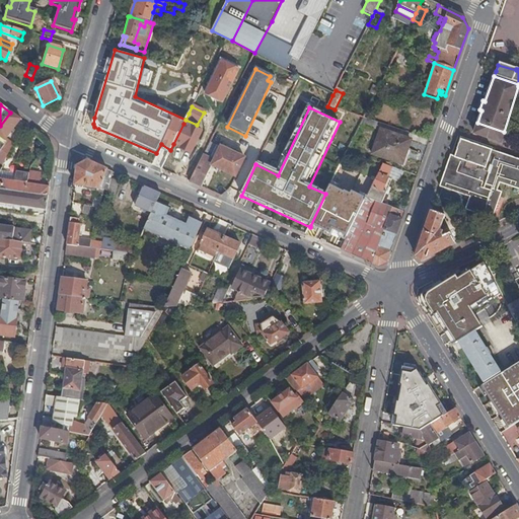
[(0,133),(5,138),(19,120),(10,113),(0,126),(0,133)]
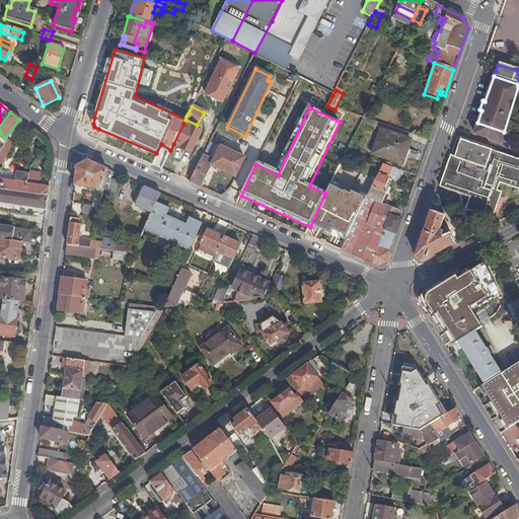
[(504,132),(477,123),(473,135),(500,143),(504,132)]
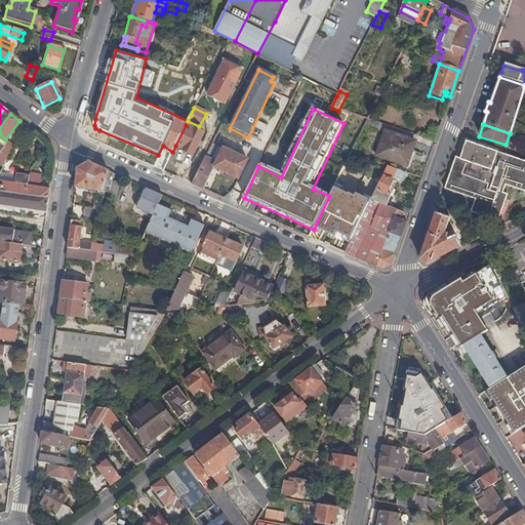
[(186,125),(175,146),(187,151),(186,153),(193,156),(203,134),(186,125)]
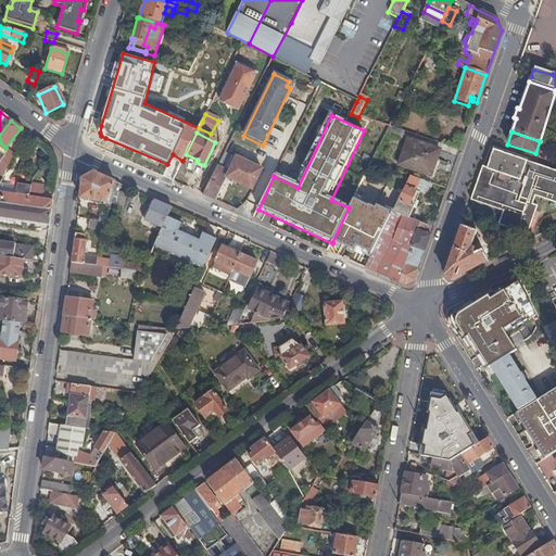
[(439,152),(407,141),(399,165),(428,175),(432,160),(437,161),(439,152)]
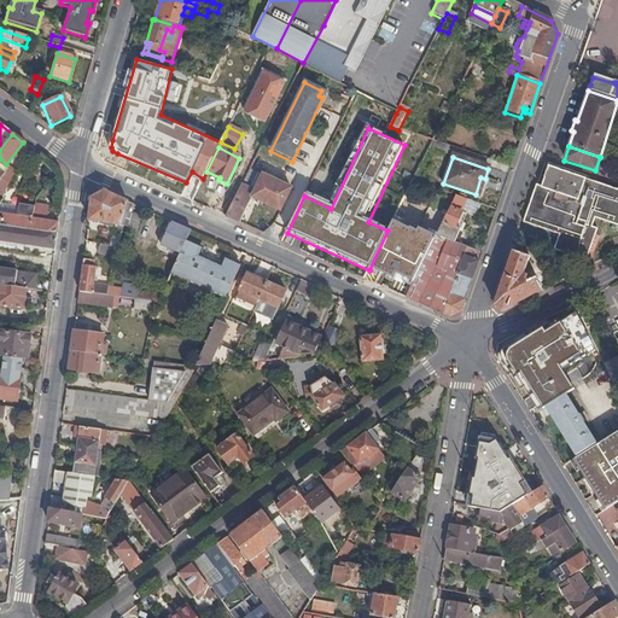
[(617,191),(595,184),(548,168),(542,187),(536,186),(524,222),(559,234),(554,251),(584,261),(584,266),(587,268),(601,260),(610,235),(617,238),(617,191)]
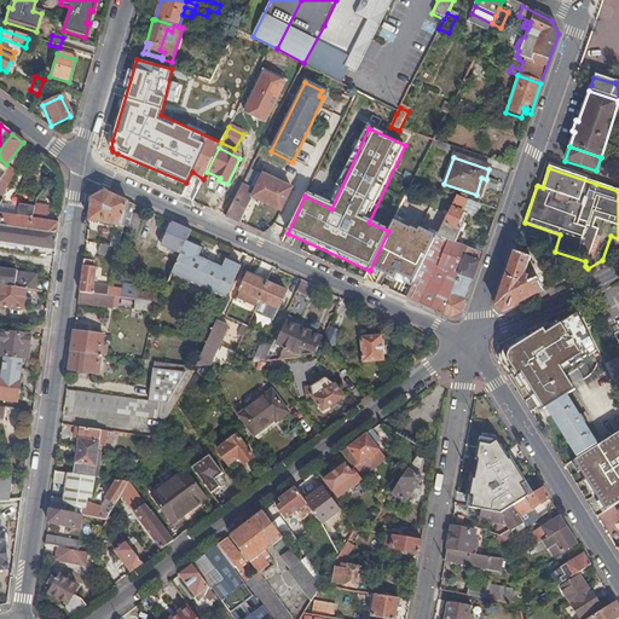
[(258,175),(249,172),(242,186),(250,190),(258,175)]
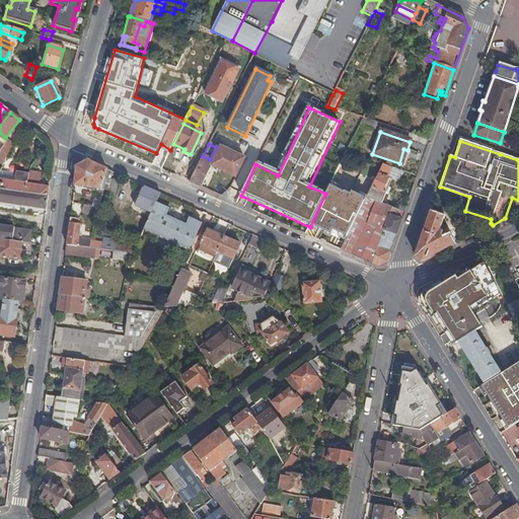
[(190,183),(202,189),(212,167),(235,179),(244,160),(216,146),(216,147),(210,159),(203,156),(190,183)]
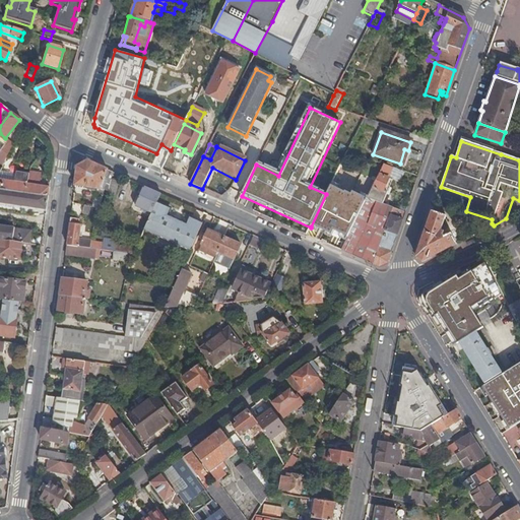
[(409,151),(408,150),(404,149),(400,164),(404,166),(409,151)]
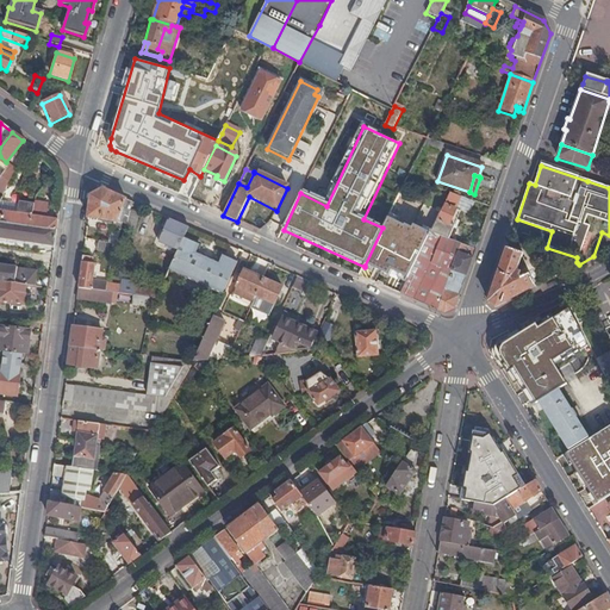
[(125,225),(130,203),(103,191),(91,197),(87,217),(113,223),(107,244),(114,246),(120,223),(125,225)]
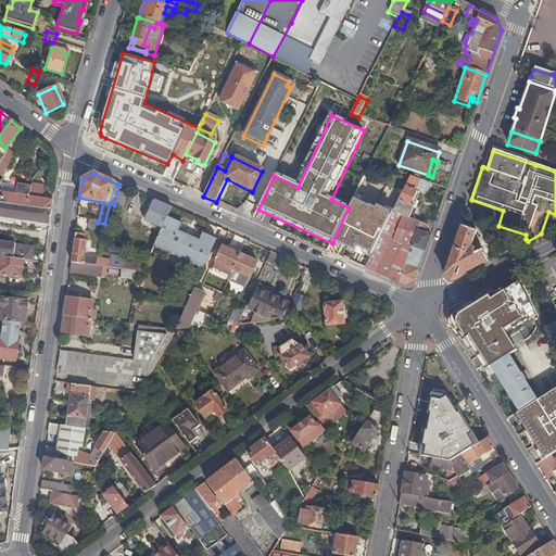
[(420,181),(408,178),(400,196),(390,214),(407,219),(409,216),(414,218),(417,211),(413,209),(419,192),(416,190),(420,181)]
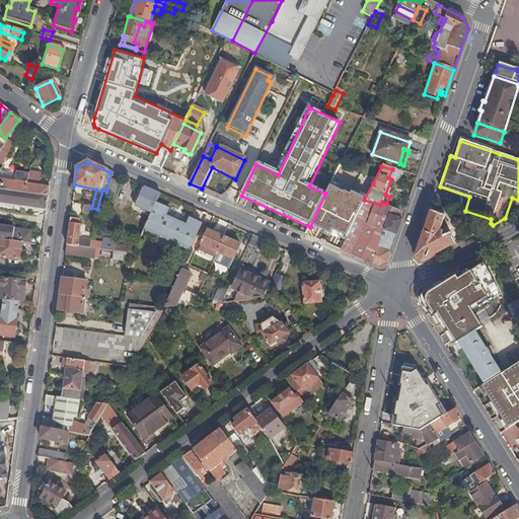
[(0,168),(0,189),(22,193),(24,183),(9,181),(11,170),(0,168)]
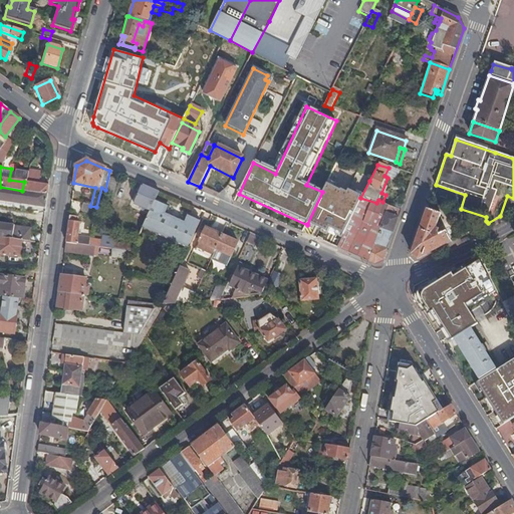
[(113,173),(109,171),(105,190),(115,191),(118,180),(111,179),(113,173)]
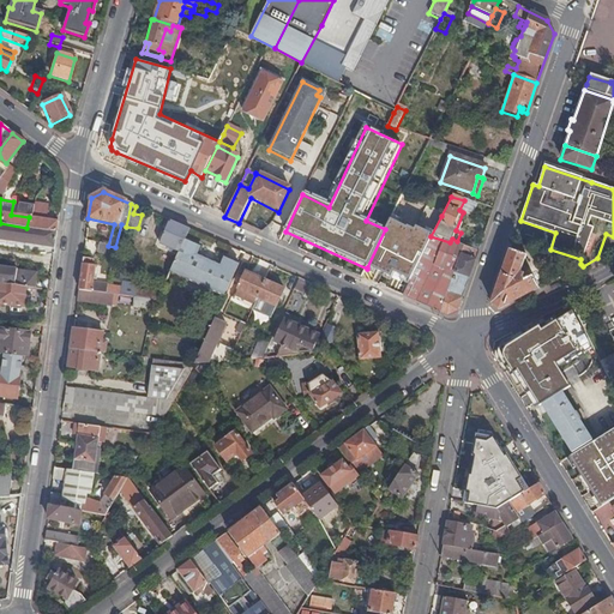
[(29,217),(26,228),(56,232),(58,222),(29,217)]
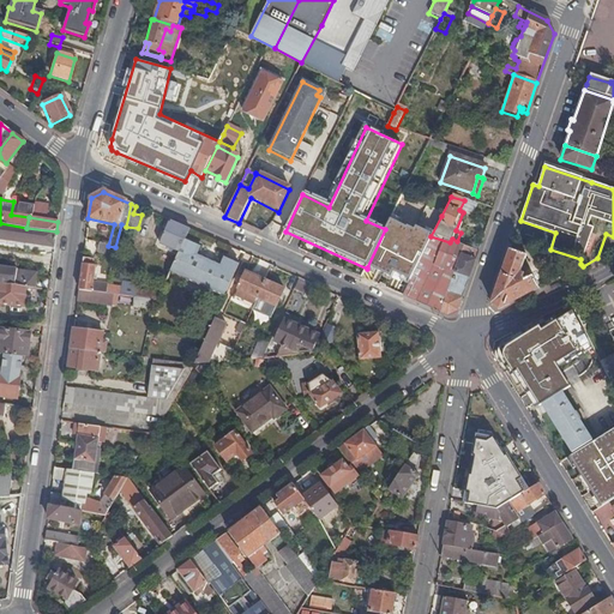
[(391,217),(385,229),(367,268),(391,280),(395,272),(410,280),(427,244),(431,236),(391,217)]
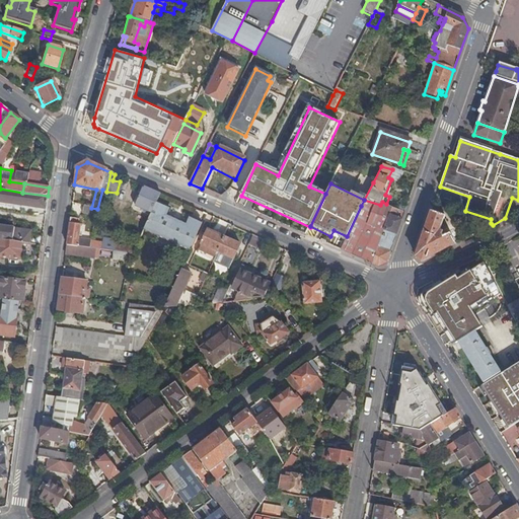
[(158,195),(143,188),(134,207),(150,214),(155,204),(158,195)]
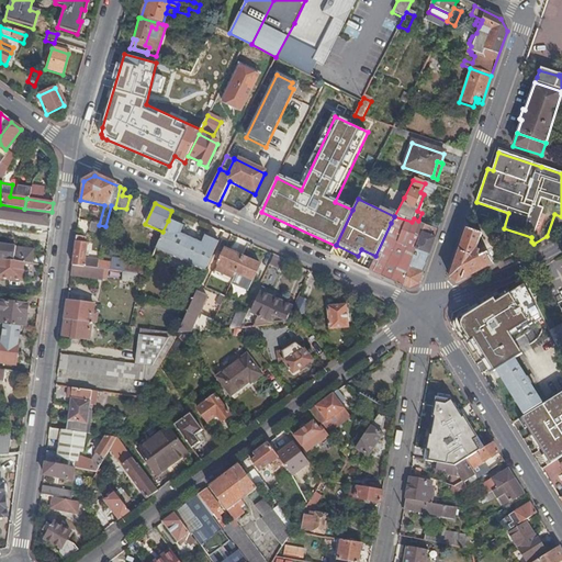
[(24,209),(0,204),(0,218),(49,226),(52,212),(24,209)]
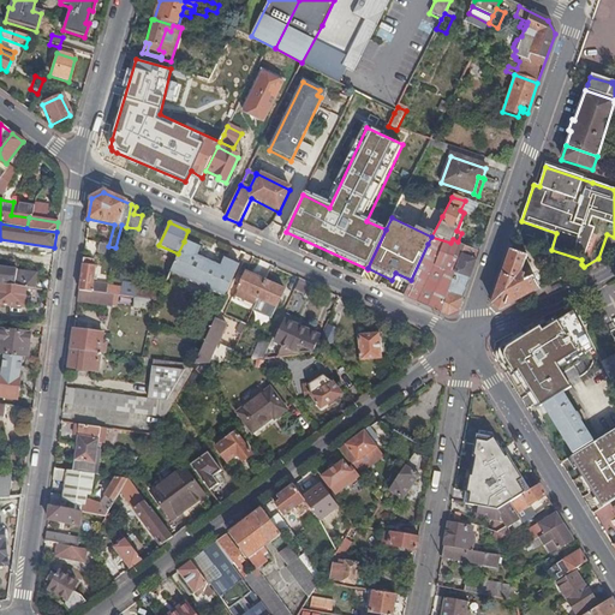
[(178,254),(169,272),(201,286),(199,290),(222,300),(233,275),(219,268),(195,256),(198,248),(184,242),(178,254)]
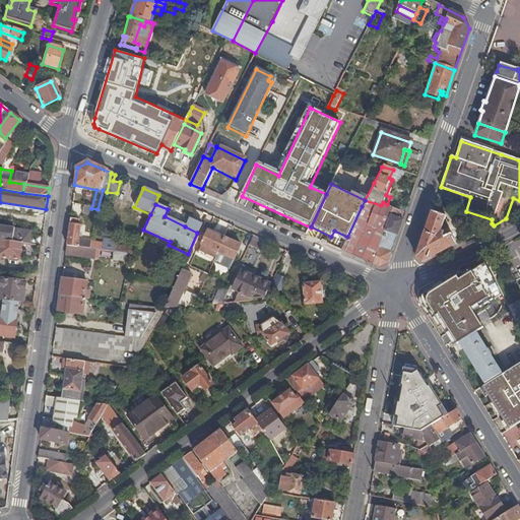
[(98,209),(91,208),(83,206),(82,214),(95,217),(98,209)]
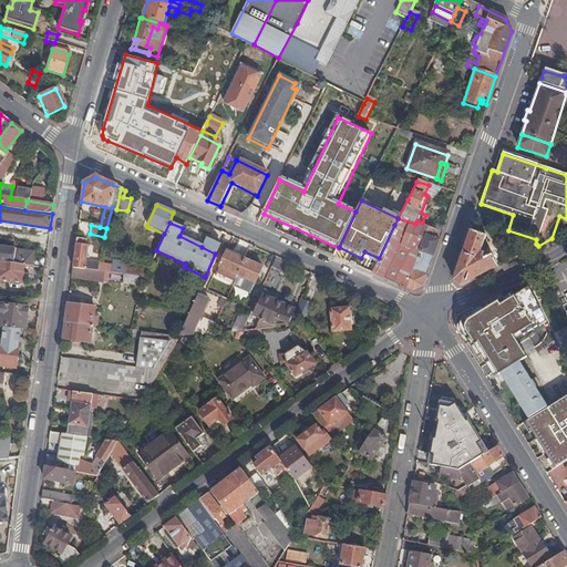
[(399,287),(406,290),(424,236),(394,225),(379,258),(372,275),(390,282),(394,274),(402,277),(399,287)]
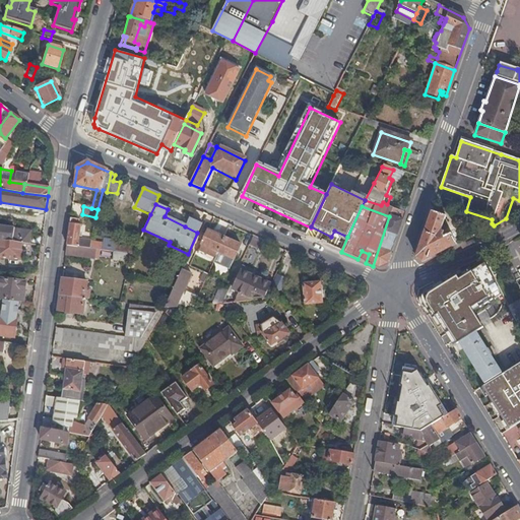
[(388,265),(405,213),(391,209),(389,216),(373,266),(378,268),(388,265)]
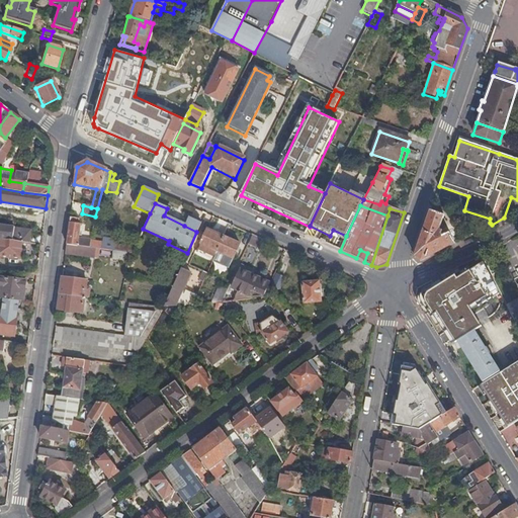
[(420,262),(453,245),(448,235),(442,239),(439,237),(440,233),(437,232),(442,218),(429,213),(414,258),(420,262)]
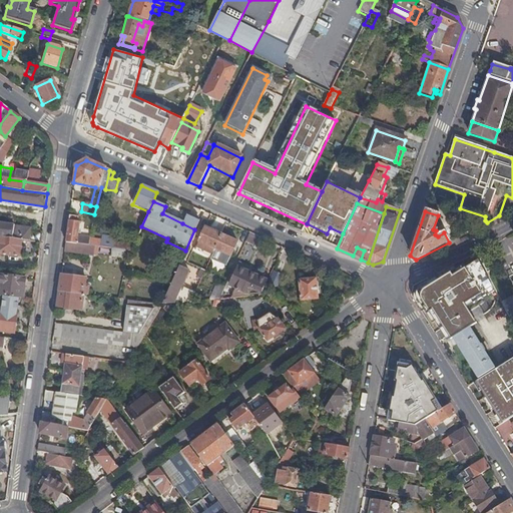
[(69,216),(65,243),(95,247),(111,249),(126,251),(130,251),(133,245),(115,242),(104,241),(88,239),(77,237),(79,222),(77,222),(77,217),(69,216)]
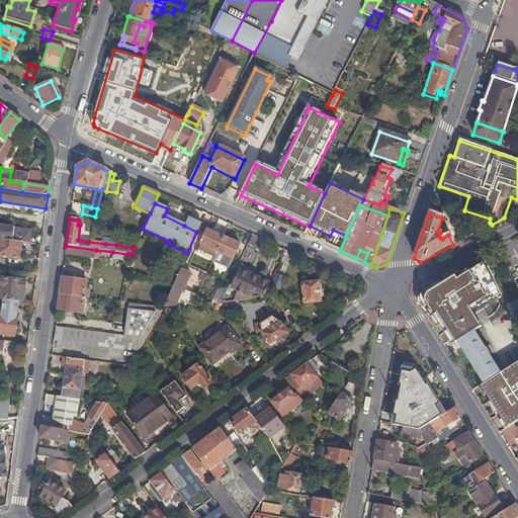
[(187,219),(184,226),(196,232),(199,224),(187,219)]
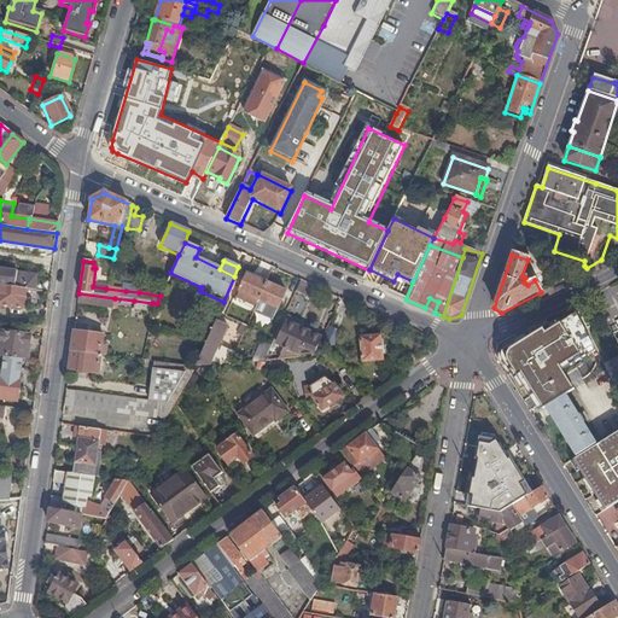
[(0,267),(0,285),(25,290),(36,291),(36,277),(17,274),(17,270),(0,267)]
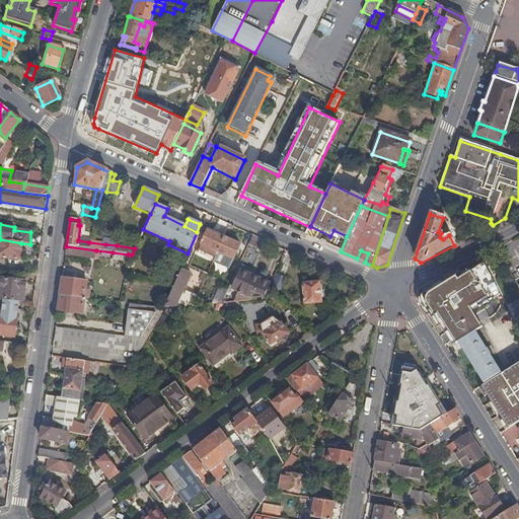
[(196,254),(212,262),(216,252),(222,238),(206,230),(196,254)]
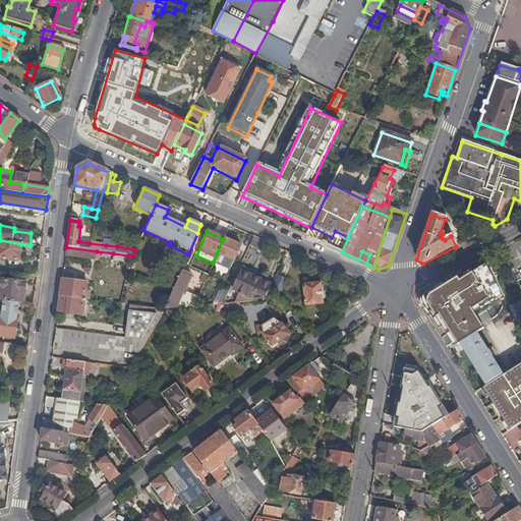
[(31,245),(41,247),(42,238),(37,235),(37,236),(31,233),(31,245)]
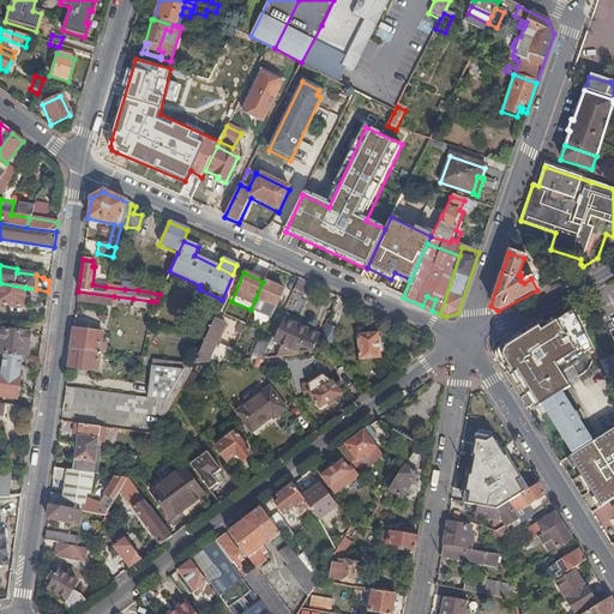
[(298,280),(293,290),(307,296),(312,286),(298,280)]
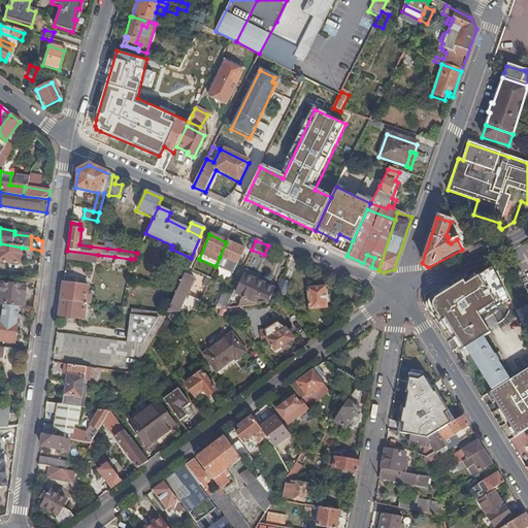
[(226,242),(220,257),(236,265),(242,250),(226,242)]
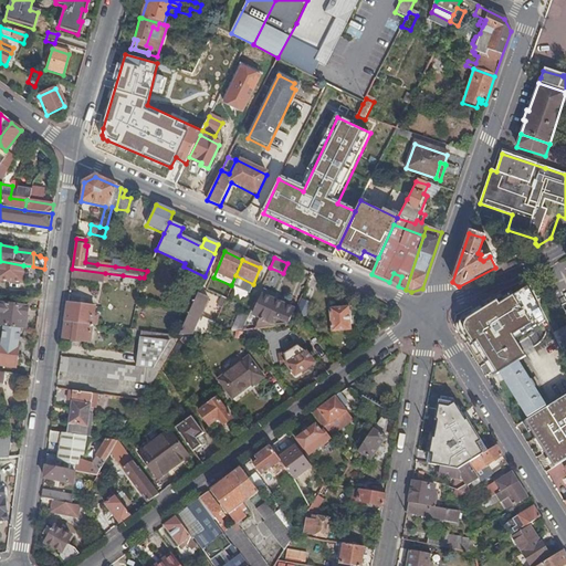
[(23,265),(0,261),(0,281),(20,284),(23,265)]
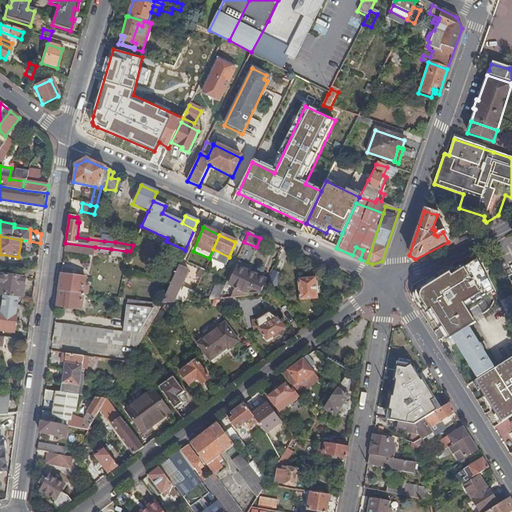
[(65,243),(64,251),(94,255),(95,247),(65,243)]
